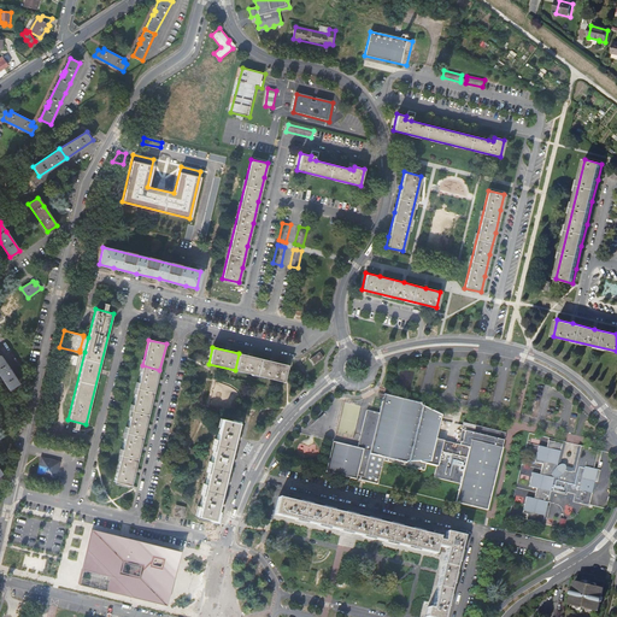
[(319,352),(310,358),(313,364),(323,358),(319,352)]
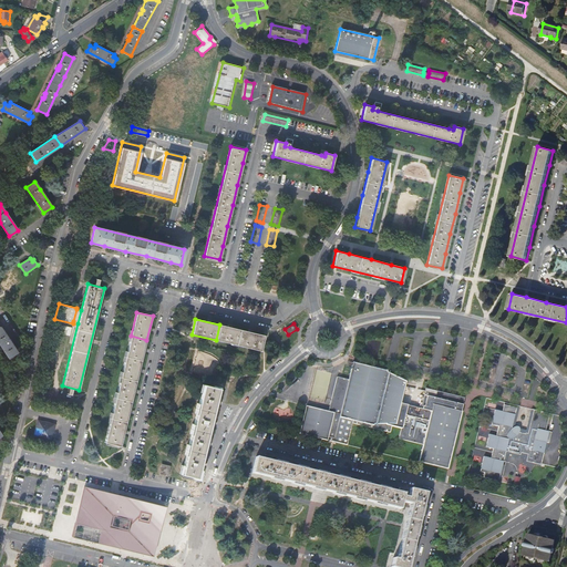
[(60,332),(71,334),(72,327),(62,325),(60,332)]
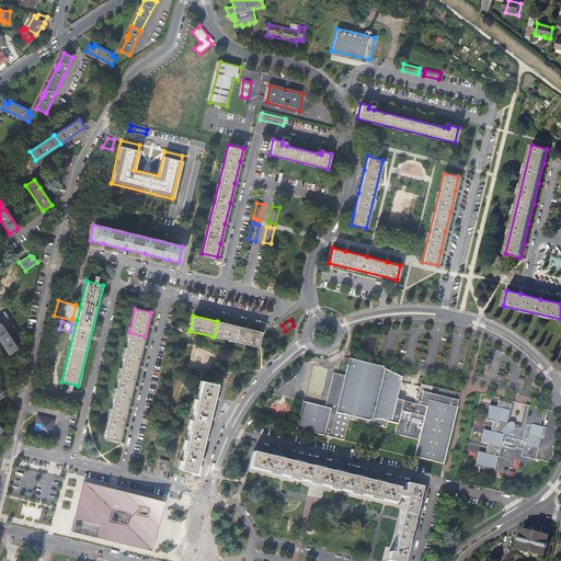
[(238,327),(217,321),(214,336),(235,342),(238,327)]
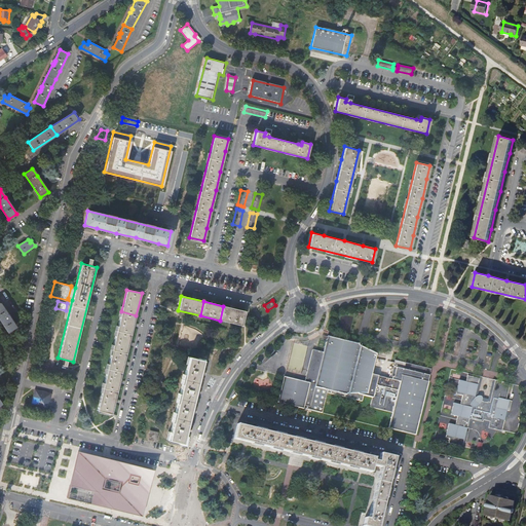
[(0,320),(1,322),(7,332),(15,327),(0,302),(0,320)]
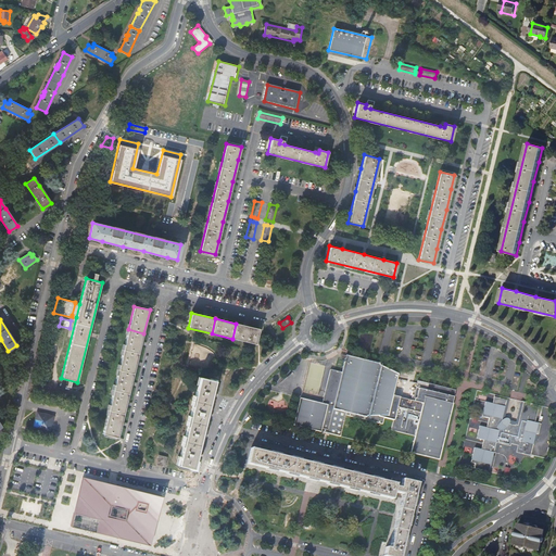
[(258,329),(236,324),(232,339),(255,344),(258,329)]
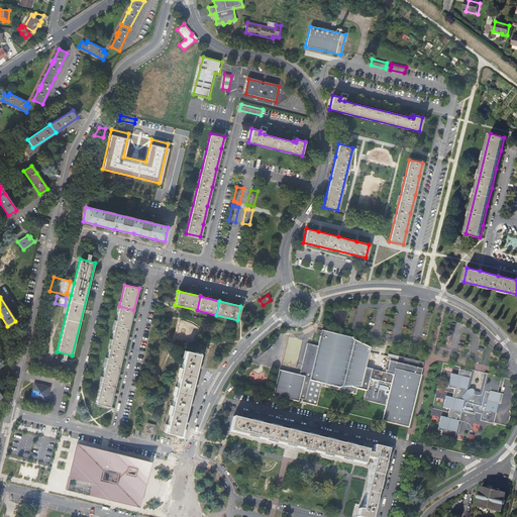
[(129,328),(133,310),(119,306),(115,325),(129,328)]
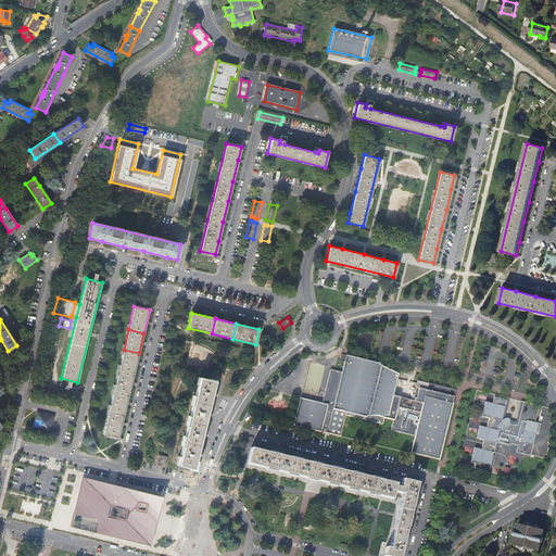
[(134,374),(139,353),(124,350),(118,370),(134,374)]
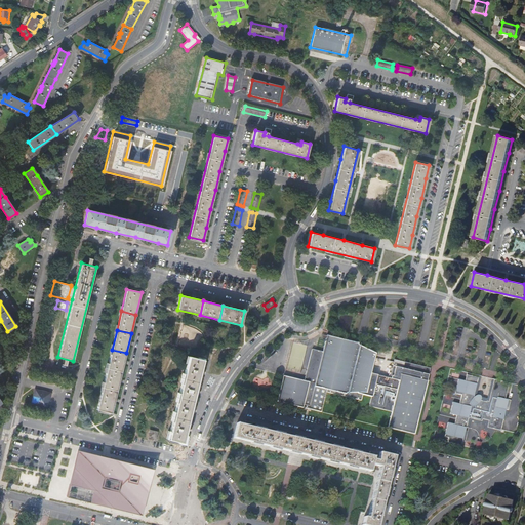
[(382,374),(363,369),(369,347),(361,345),(360,346),(358,345),(358,344),(326,335),(323,352),(320,351),(321,347),(313,345),(312,349),(310,357),(306,356),(303,368),(307,369),(304,380),(283,376),(277,401),(321,411),(326,390),(346,394),(346,393),(358,393),(364,395),(362,402),(385,407),(380,422),(408,429),(422,363),(387,355),(382,374)]
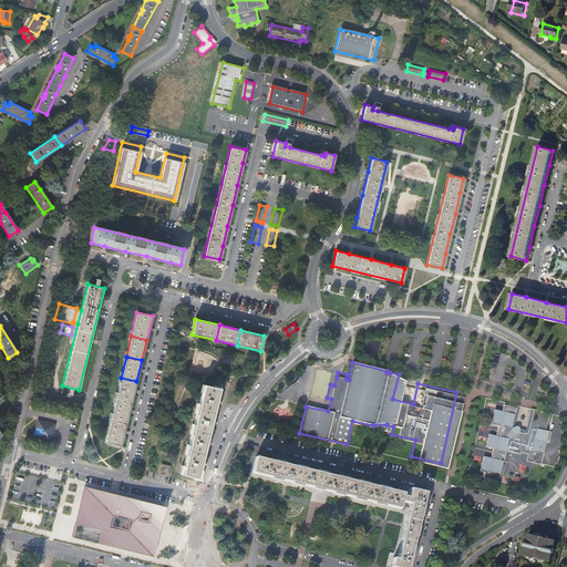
[(131,402),(136,381),(121,378),(116,398),(131,402)]
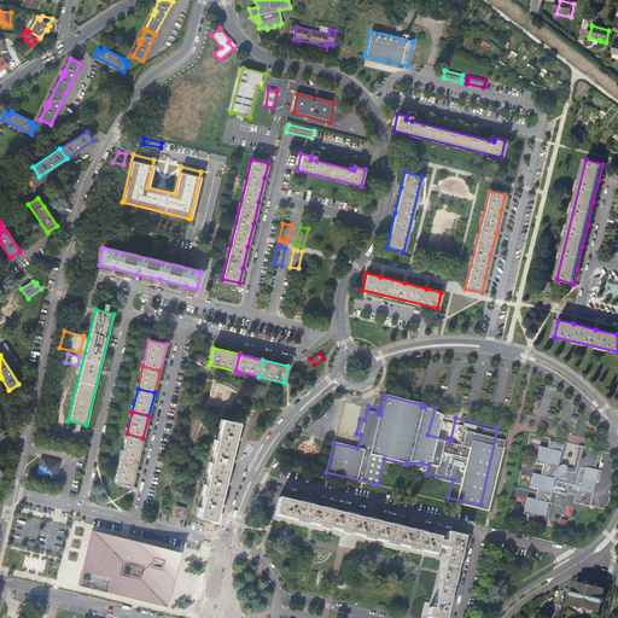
[(221,419),(198,516),(215,520),(219,506),(223,483),(229,460),(235,438),(239,424),(221,419)]
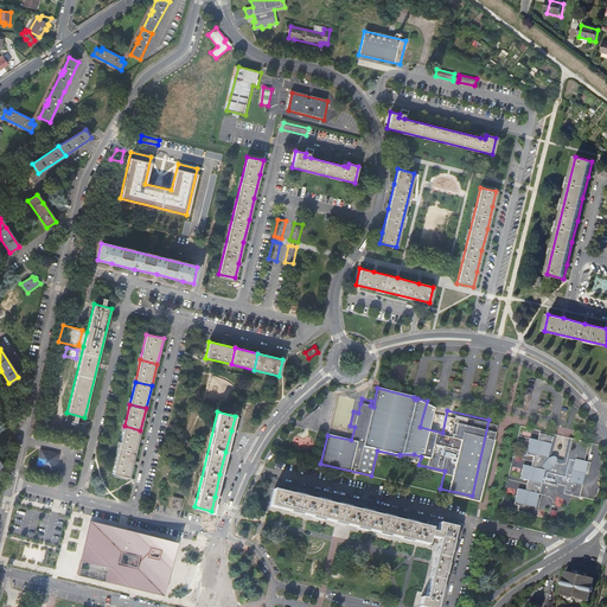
[(134,453),(140,430),(125,426),(119,448),(134,453)]
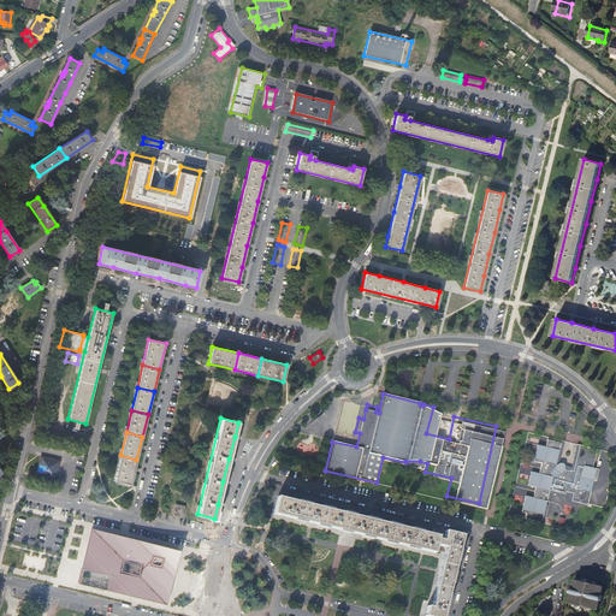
[(558,462),(563,437),(550,433),(548,446),(535,443),(531,460),(539,462),(537,472),(528,471),(526,484),(533,486),(531,496),(523,495),(520,511),(525,511),(522,522),(539,526),(542,516),(544,516),(548,499),(545,499),(548,489),(563,492),(563,490),(572,491),(569,499),(586,503),(598,448),(590,445),(590,443),(582,442),(576,467),(568,465),(558,462)]
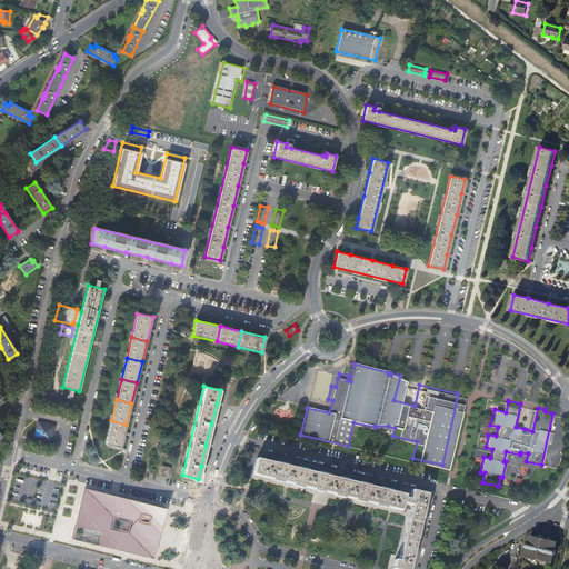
[(523,405),(520,403),(516,427),(525,429),(532,431),(538,408),(535,407),(530,427),(519,423),(523,405)]
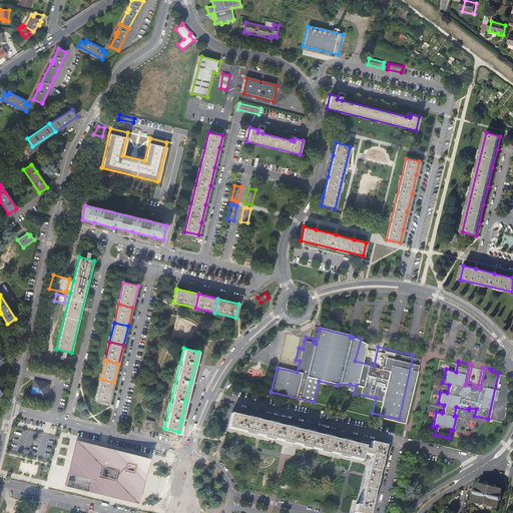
[(108,404),(113,383),(100,379),(95,401),(108,404)]
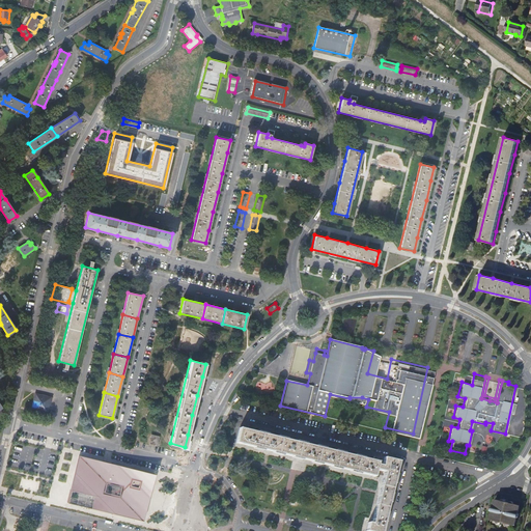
[(44,410),(48,411),(51,397),(35,393),(31,410),(44,412),(44,410)]
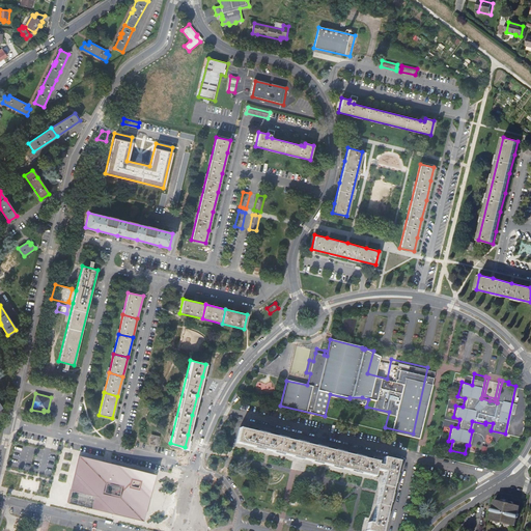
[(470,430),(472,430),(473,424),(490,427),(488,432),(504,436),(505,434),(491,430),(493,423),(485,422),(485,424),(472,421),(470,430)]
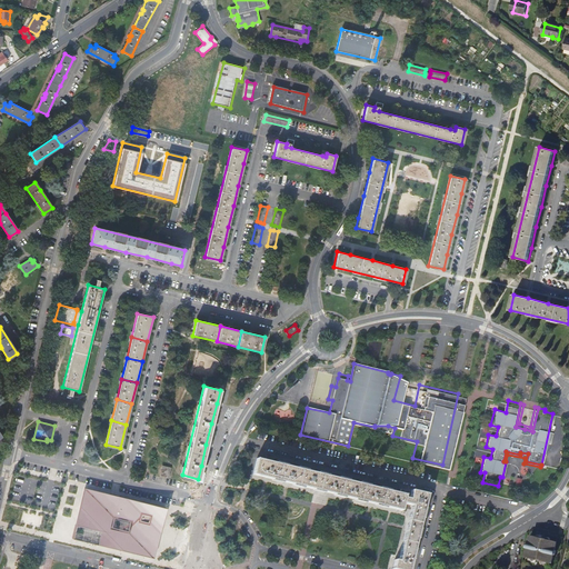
[(402,503),(403,498),(405,495),(389,491),(391,485),(380,482),(379,489),(368,486),(370,479),(359,477),(358,483),(348,481),(349,475),(339,471),(338,479),(307,471),(308,465),(298,461),(296,469),(286,466),(288,459),(277,457),(276,463),(257,459),(252,475),(400,511),(402,503)]
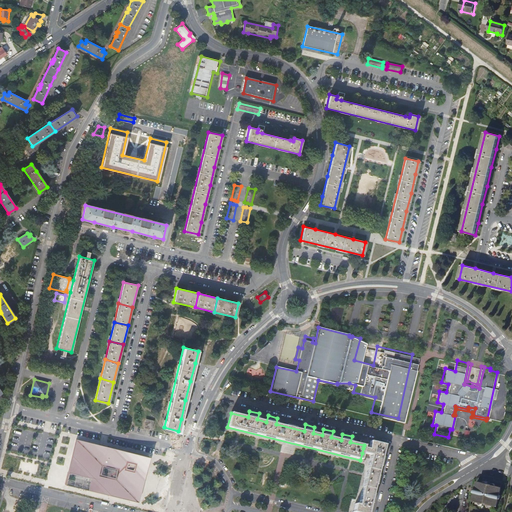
[(149,456),(76,439),(65,484),(134,501),(141,472),(145,473),(149,456)]
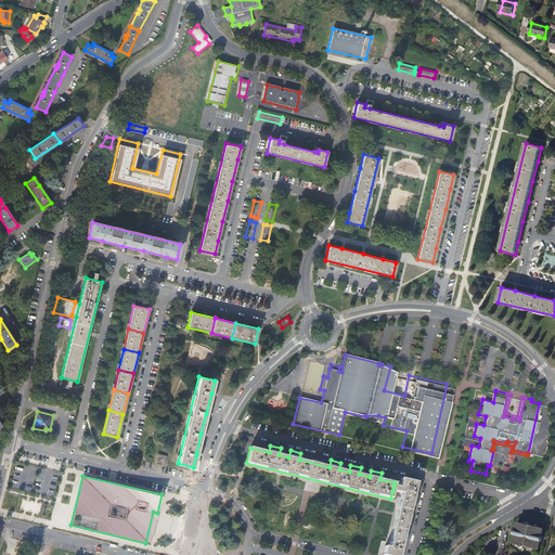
[(388,547),(384,546),(382,554),(398,554),(416,481),(401,478),(399,487),(408,489),(405,499),(400,497),(395,520),(390,538),(396,540),(394,549),(388,547)]
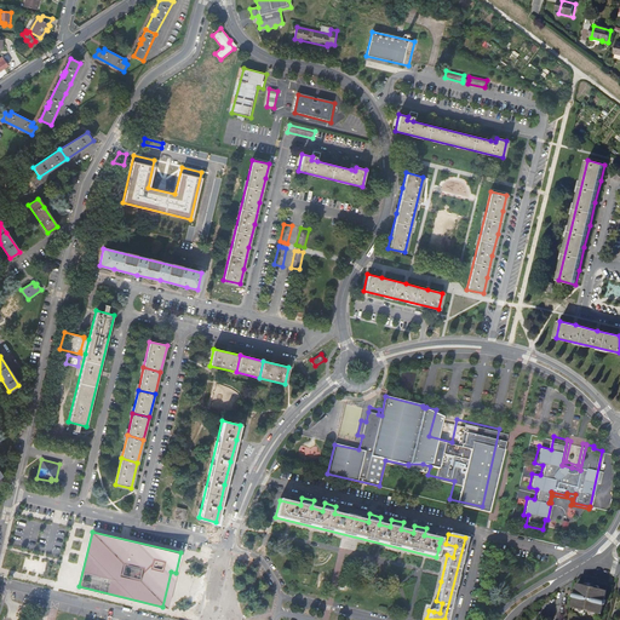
[(448,551),(447,555),(453,557),(455,546),(446,544),(440,543),(438,549),(448,551)]
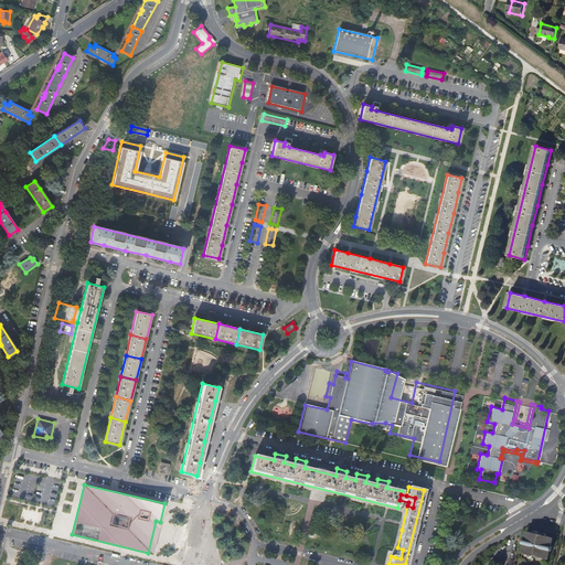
[(160,522),(156,521),(148,553),(153,554),(160,522)]
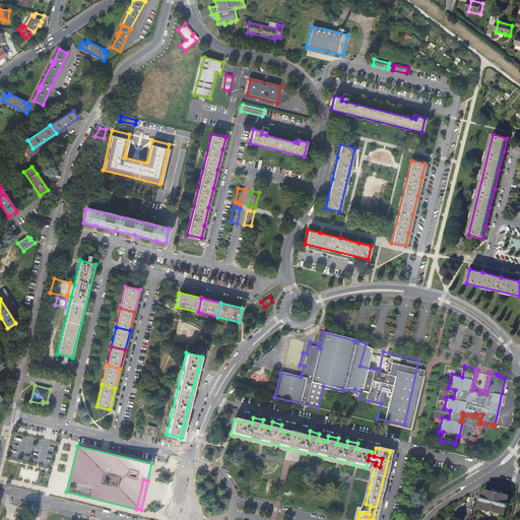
[(511,492),(486,486),(481,507),(506,513),(511,492)]
